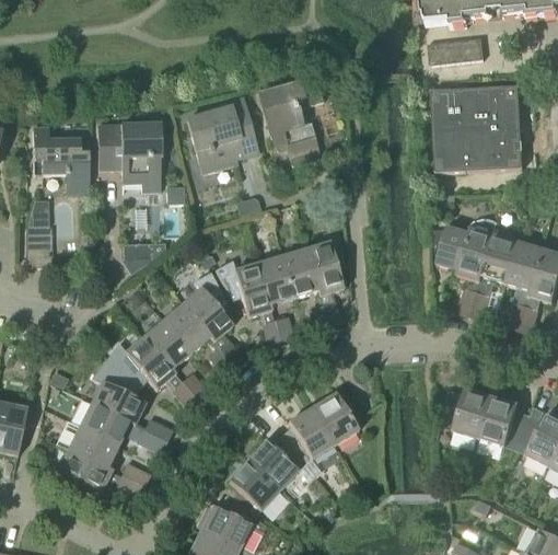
[(420,0),(421,16),(427,16),(427,24),(451,22),(452,27),(469,25),(468,20),(476,20),(475,18),(489,15),(489,18),(491,18),(490,13),(504,11),(504,16),(527,13),(527,19),(557,14),(557,0),(420,0)]
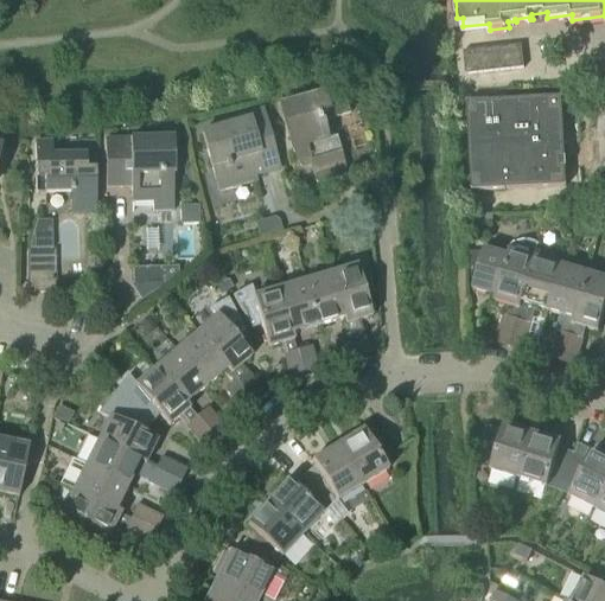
[(467,70),(526,63),(523,40),(465,46),(467,70)]
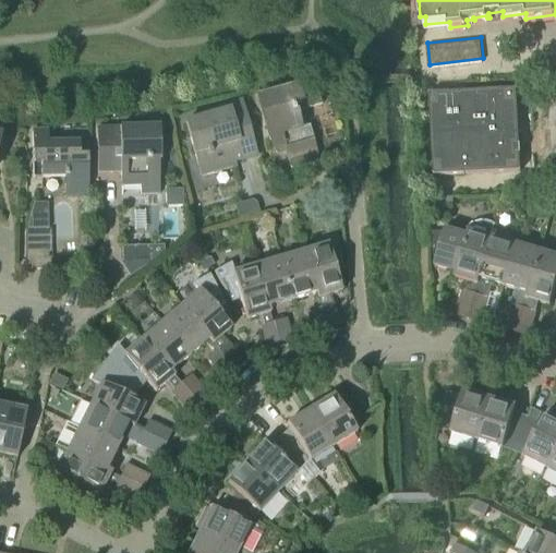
[(276,93),(262,97),(276,147),(288,144),(291,155),(317,147),(309,119),(301,122),(297,106),(312,100),(325,97),(319,80),(306,83),(299,86),(298,81),(275,87),(276,93)]
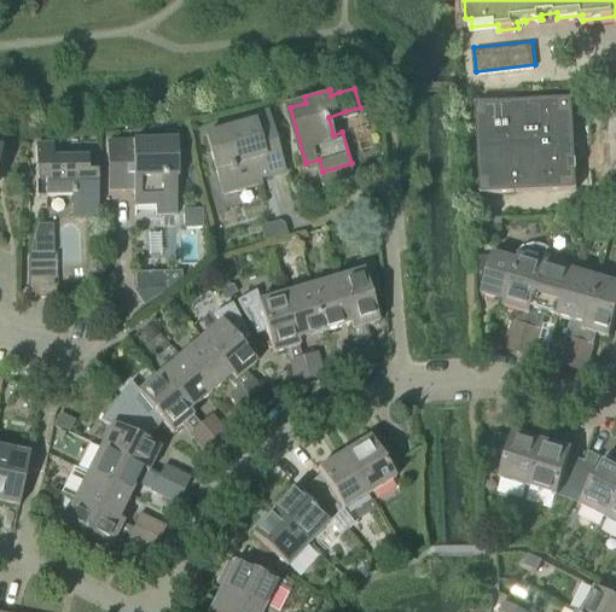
[(574,94),(509,98),(477,99),(482,190),(579,185),(574,94)]
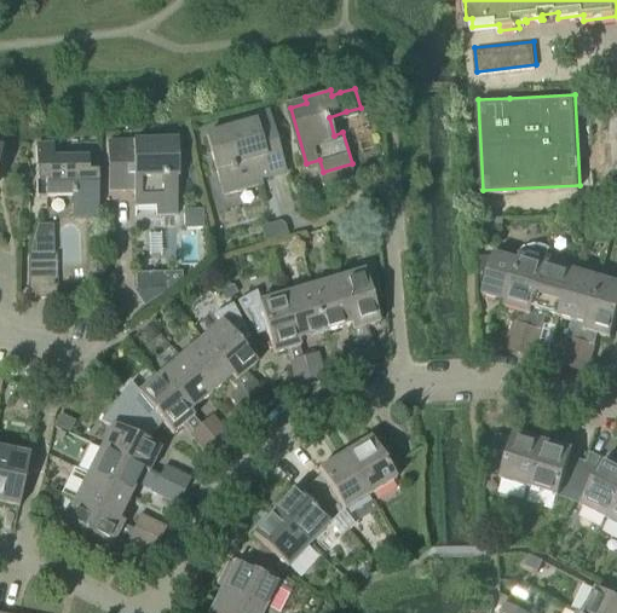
[(261,173),(287,165),(269,104),(242,113),(243,119),(208,129),(226,189),(263,178),(261,173)]
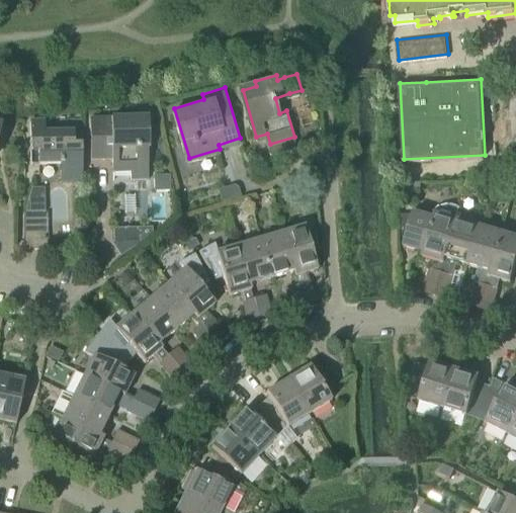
[(149,144),(151,144),(150,112),(91,113),(92,155),(113,155),(114,176),(115,176),(115,168),(133,167),(133,175),(150,175),(149,144)]
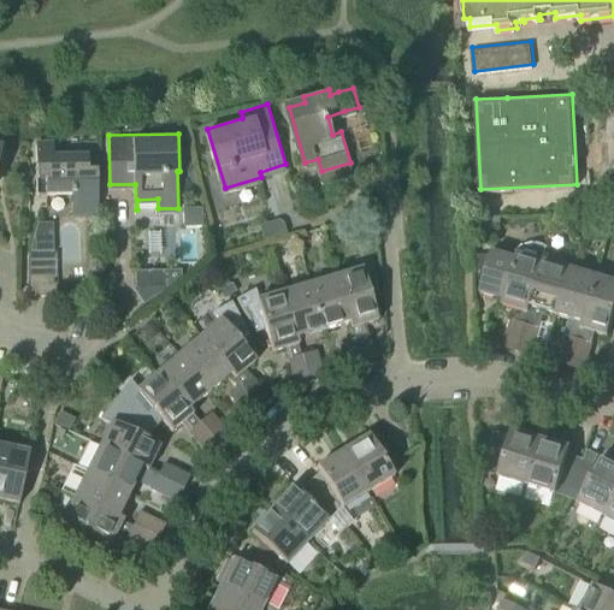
[(74,211),(99,211),(99,152),(54,152),(54,138),(37,140),(39,190),(72,189),(74,211)]
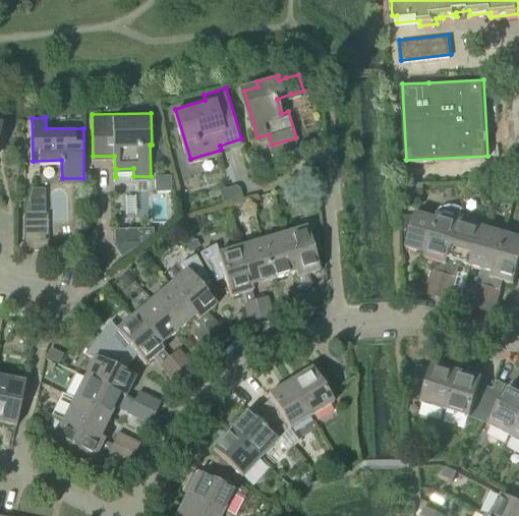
[(29,210),(24,210),(24,211),(36,210),(36,246),(50,246),(50,209),(43,209),(39,210),(39,196),(29,197),(29,210)]
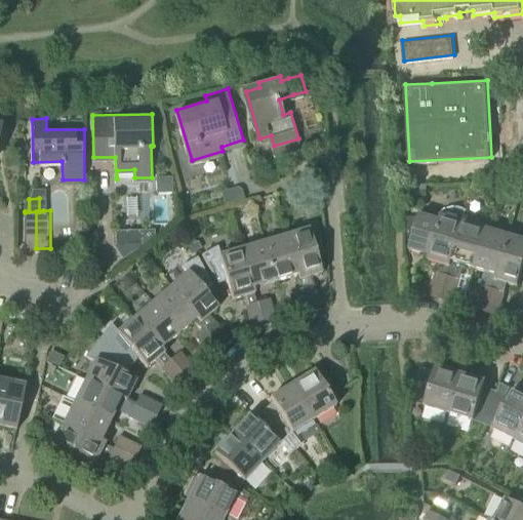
[(420,211),(419,213),(407,214),(407,227),(415,229),(410,246),(431,251),(429,256),(441,260),(438,269),(437,269),(430,292),(442,296),(449,272),(448,272),(465,218),(464,218),(467,207),(456,204),(443,207),(441,217),(420,211)]
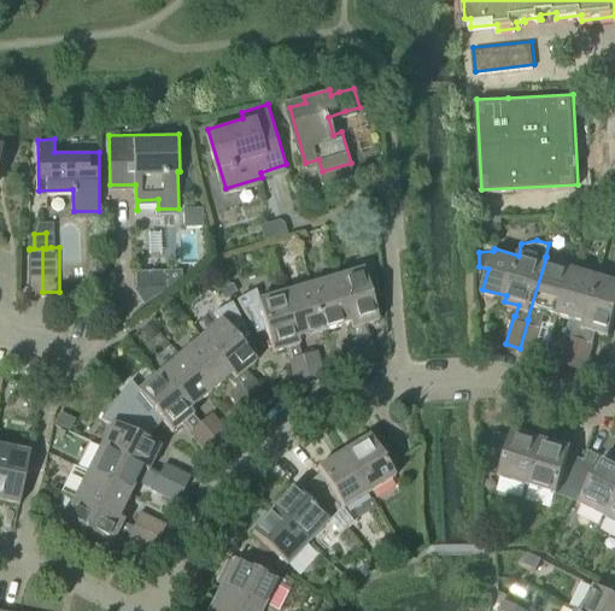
[(528,319),(520,348),(534,352),(542,324),(545,312),(558,316),(573,265),(546,257),(527,319),(528,319)]
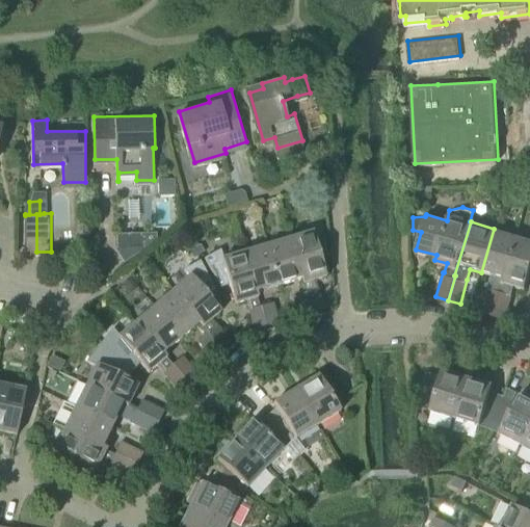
[(314,229),(292,235),(303,274),(303,275),(305,280),(306,280),(308,289),(314,313),(326,310),(319,286),(318,282),(316,277),(327,273),(314,229)]
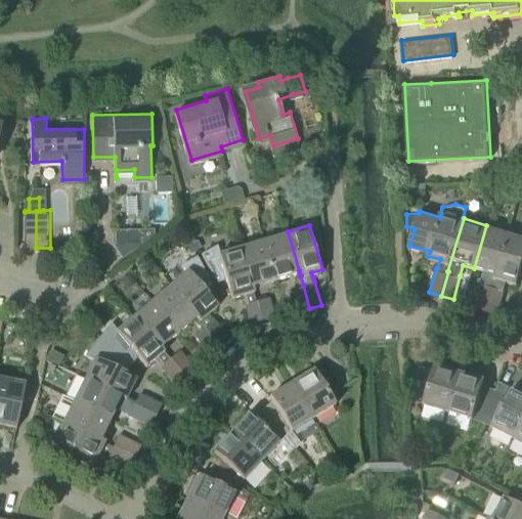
[(486,225),(474,268),(484,271),(481,282),(474,305),(485,308),(492,285),(494,286),(510,231),(486,225)]
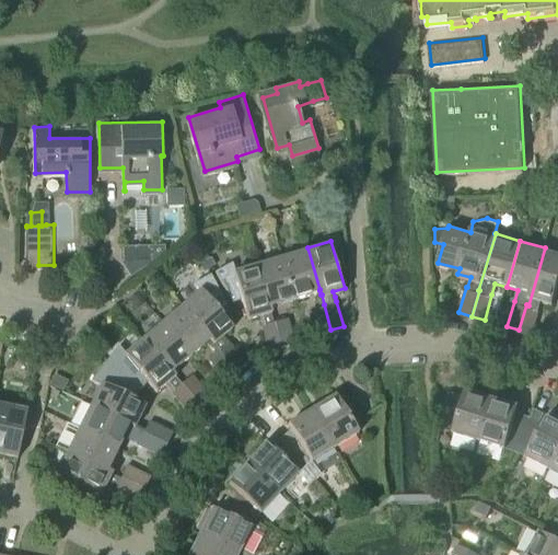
[(147,243),(143,243),(144,266),(157,258),(165,252),(165,243),(154,243),(147,243)]
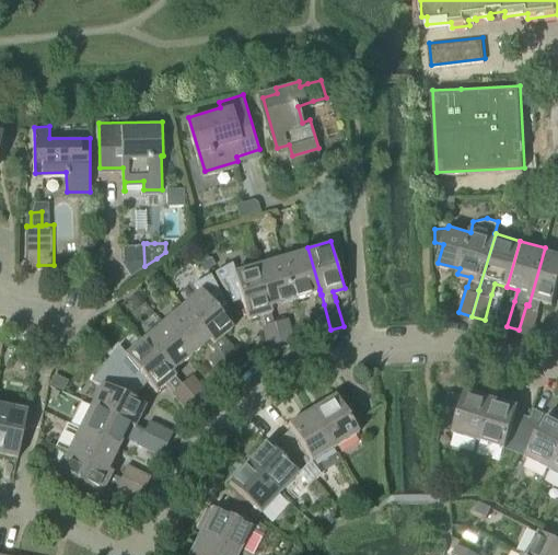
[(307,247),(282,254),(295,297),(320,290),(320,289),(307,247)]
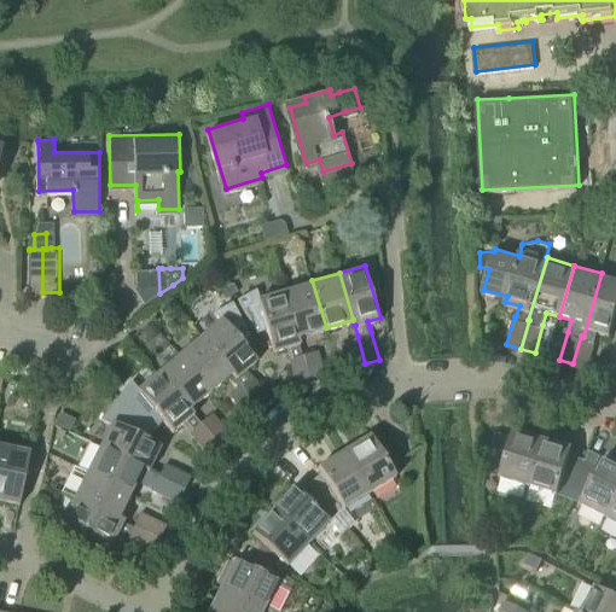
[(581,336),(574,363),(588,368),(596,341),(594,339),(598,328),(611,333),(615,318),(615,277),(602,273),(583,337),(581,336)]
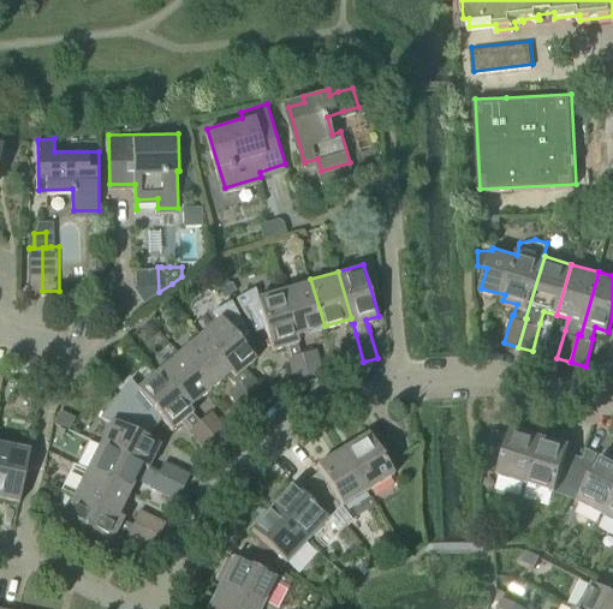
[(233,276),(227,280),(232,288),(238,285),(233,276)]
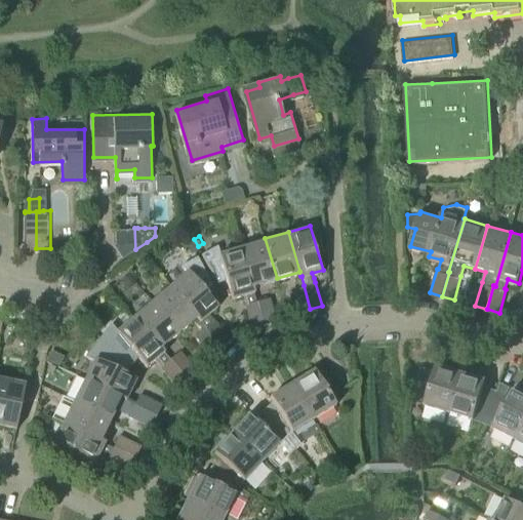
[(265,238),(241,246),(253,290),(254,289),(255,289),(254,284),(277,278),(265,238)]
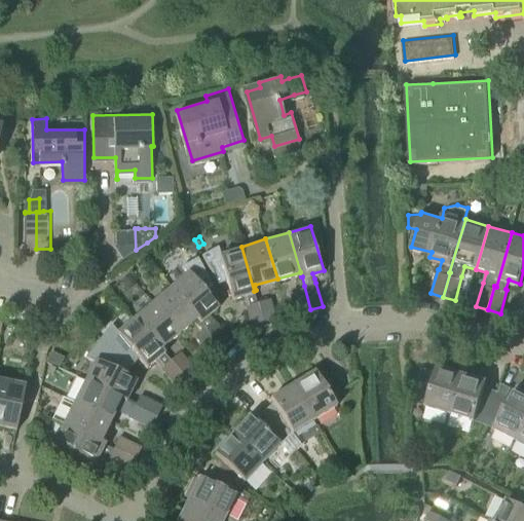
[(194,239),(189,243),(193,250),(198,247),(194,239)]
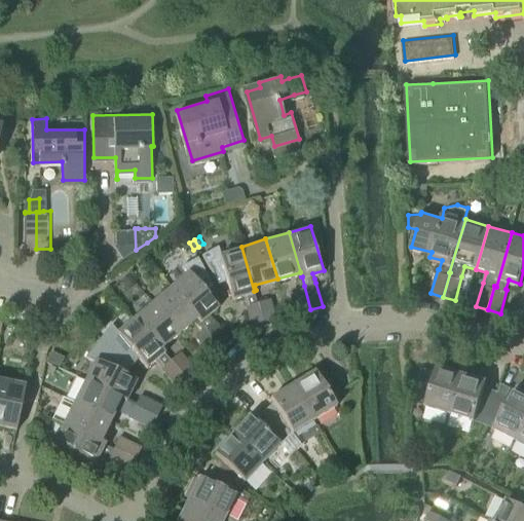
[(219,244),(203,252),(219,282),(223,280),(228,276),(233,297),(245,293),(248,302),(247,302),(254,326),(266,323),(259,299),(258,299),(255,290),(254,291),(241,247),(223,252),(219,244)]
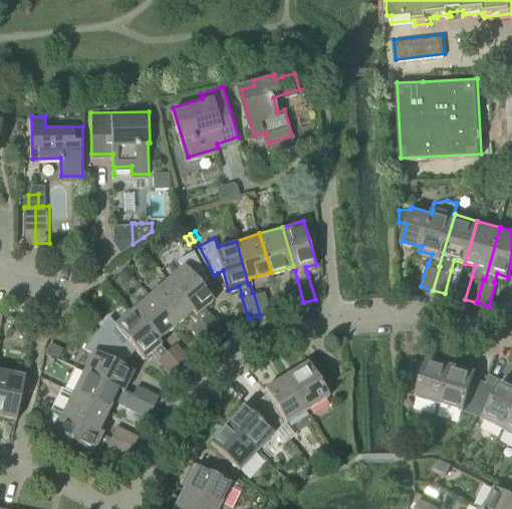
[(183,265),(170,277),(195,307),(194,308),(197,312),(203,319),(219,337),(228,330),(227,329),(213,311),(207,304),(210,301),(215,297),(201,282),(210,277),(195,249),(179,257),(185,264),(183,265)]
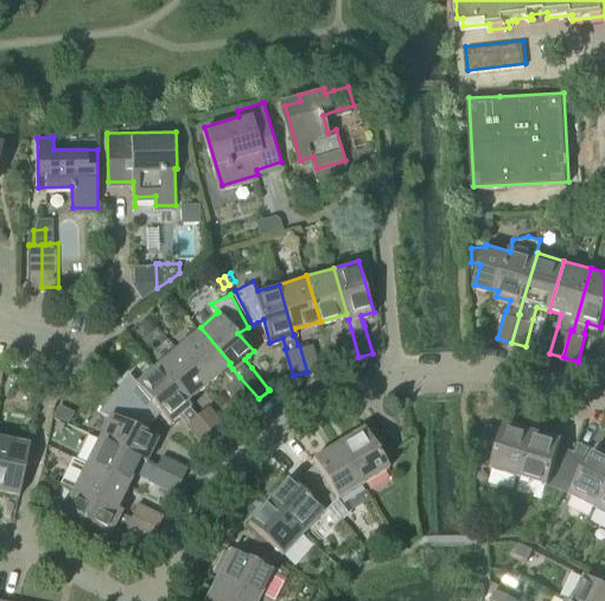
[(201,327),(178,346),(208,382),(229,364),(230,363),(201,327)]
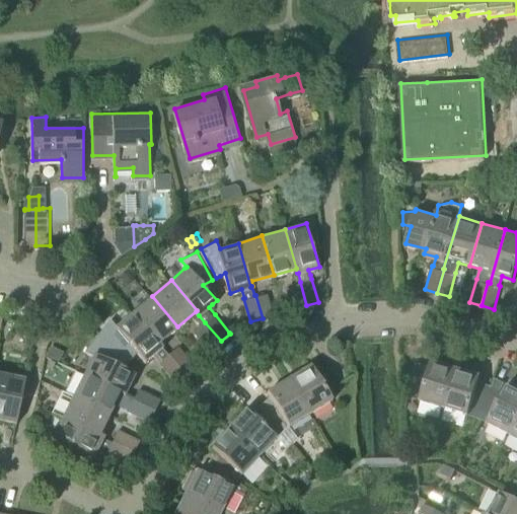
[(306,305),(300,282),(288,286),(295,309),(306,305)]
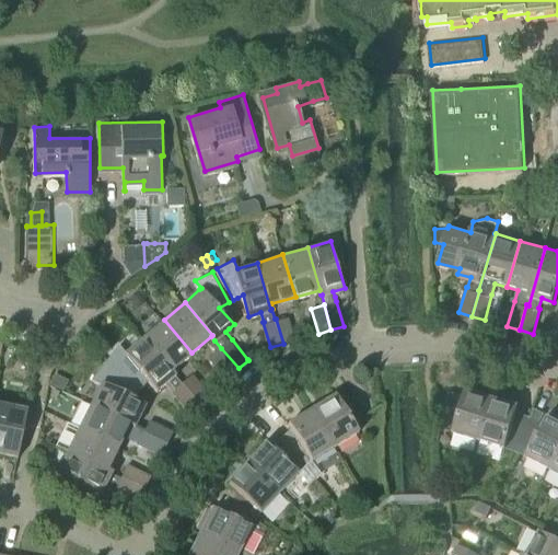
[(289,314),(276,319),(283,344),(297,340),(289,314)]
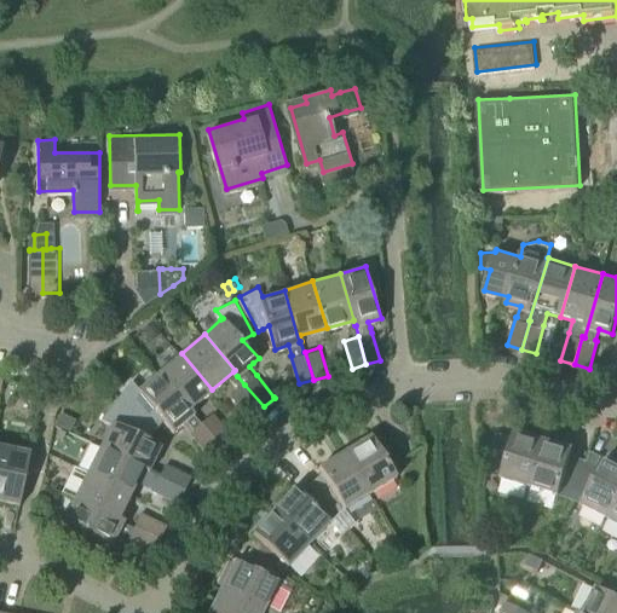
[(212,389),(182,353),(159,371),(190,409),(191,406),(212,389)]
